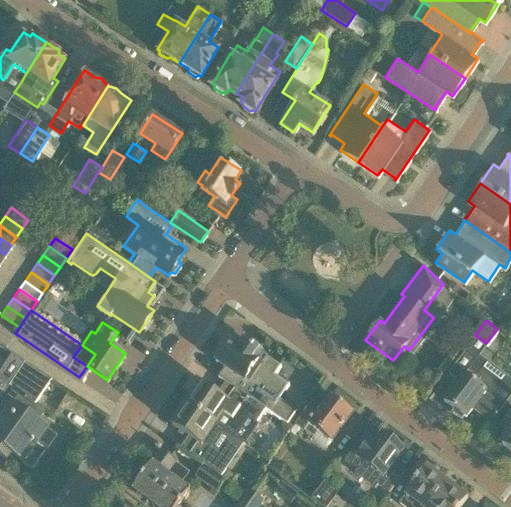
[(465,333),(456,344),(463,350),(472,339),(465,333)]
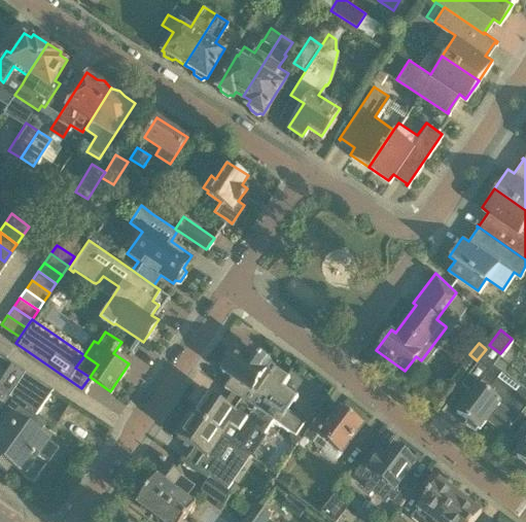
[(249,387),(242,397),(253,406),(273,418),(289,392),(260,373),(269,360),(249,347),(244,354),(235,348),(221,369),(249,387)]
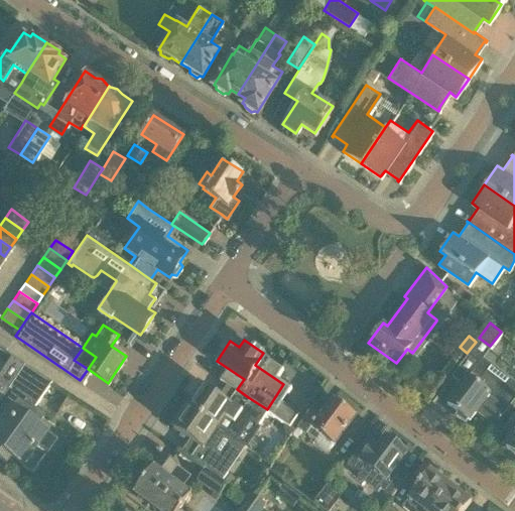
[(0,397),(8,385),(24,362),(24,361),(11,353),(0,370),(0,397)]
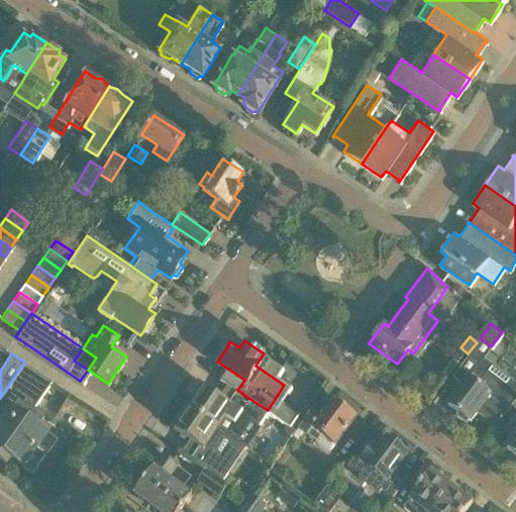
[(477,409),(495,423),(496,424),(515,397),(515,383),(509,378),(505,382),(488,369),(489,368),(478,360),(446,401),(457,410),(455,413),(466,420),(468,417),(470,418),(477,409)]
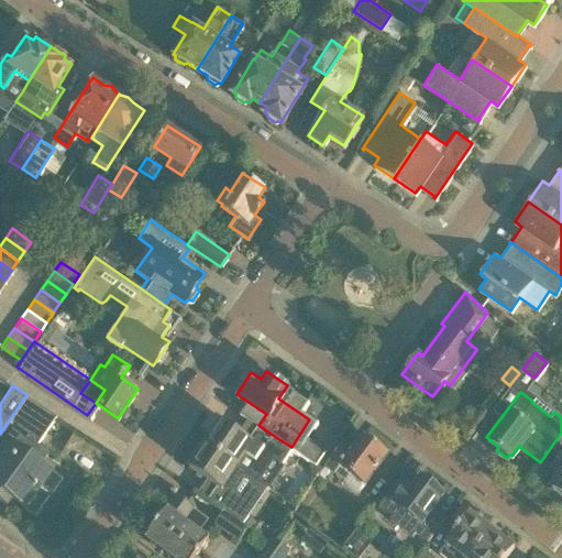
[(9,420),(13,424),(0,442),(9,449),(3,457),(0,455),(0,498),(7,502),(11,496),(35,513),(48,494),(37,487),(50,469),(40,462),(48,448),(37,440),(55,414),(26,395),(9,420)]
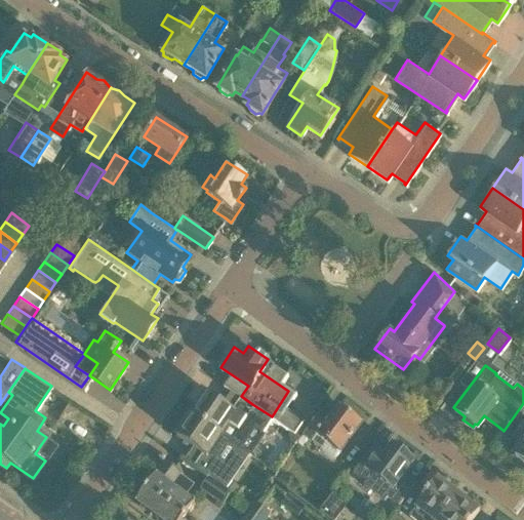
[(190,411),(230,438),(239,444),(253,423),(262,429),(270,416),(271,417),(272,416),(252,404),(241,396),(230,389),(222,401),(205,390),(198,399),(195,399),(190,406),(192,409),(190,411)]
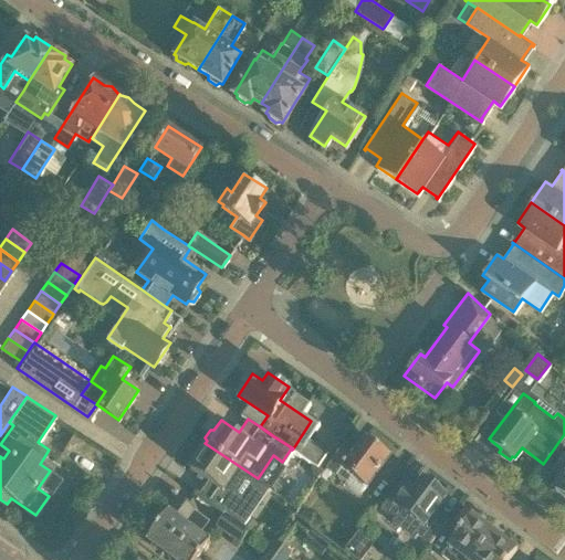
[(328,458),(322,469),(320,473),(324,476),(331,468),(346,481),(345,482),(359,492),(365,484),(389,452),(365,434),(354,448),(343,441),(330,460),(328,458)]
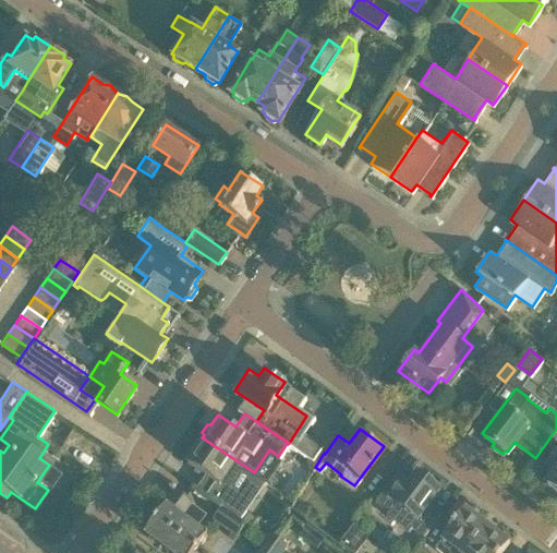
[(219,503),(220,504),(244,520),(244,519),(243,519),(249,512),(244,509),(249,502),(229,488),(244,466),(202,437),(201,440),(196,440),(192,446),(193,451),(186,460),(214,479),(205,492),(219,503)]
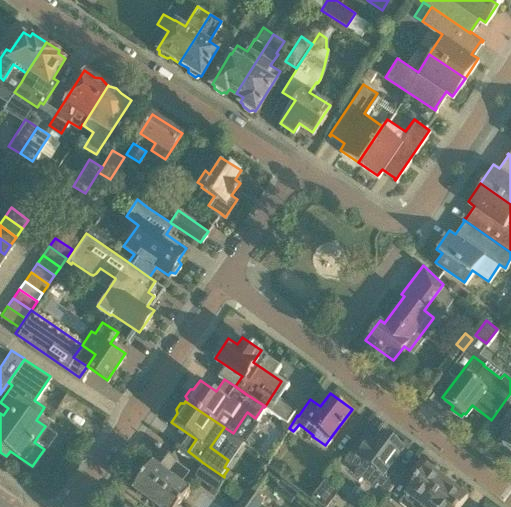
[(510,448),(510,407),(500,422),(509,430),(501,441),(510,448)]
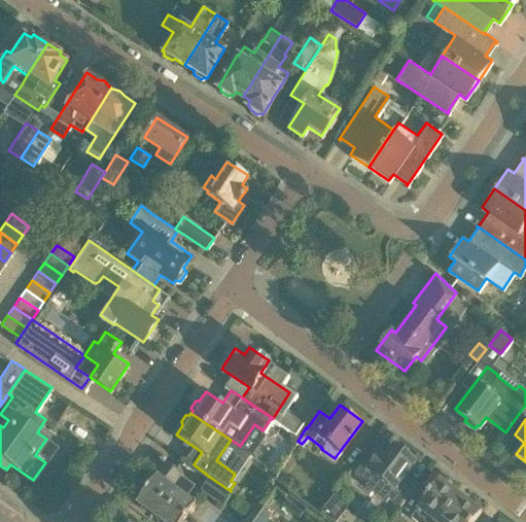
[(393,444),(388,452),(375,442),(353,471),(366,480),(363,484),(385,500),(388,496),(399,505),(417,482),(406,473),(415,460),(411,457),(404,451),(404,452),(393,444)]
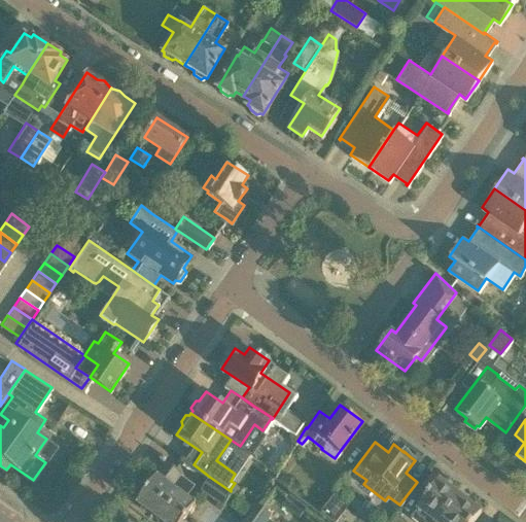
[(184,479),(178,475),(180,472),(166,461),(136,501),(163,521),(180,521),(195,502),(176,489),(184,479)]
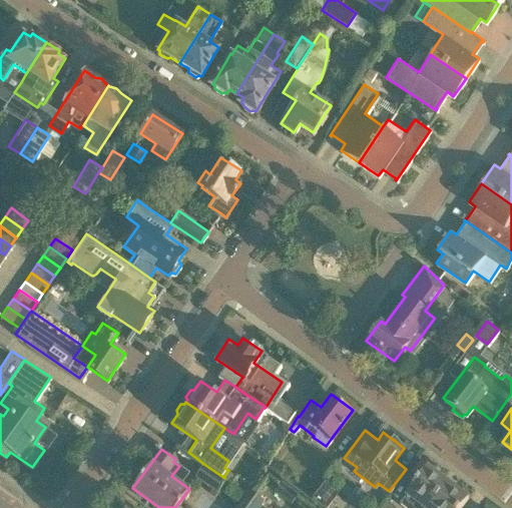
[(194,475),(216,490),(224,478),(202,463),(194,475)]
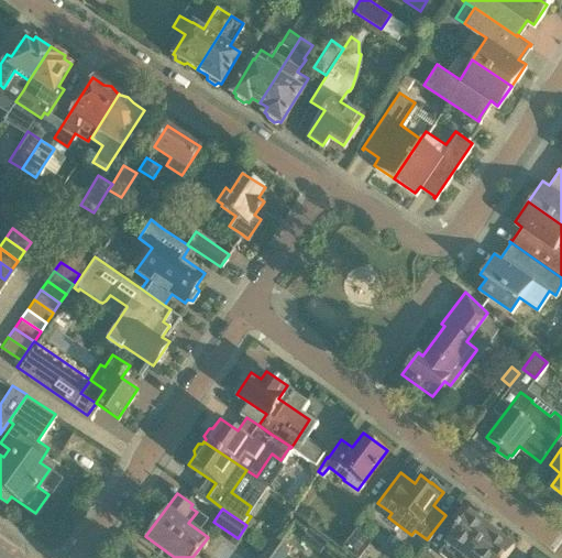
[(465,557),(467,557),(491,529),(467,511),(444,542),(465,557)]
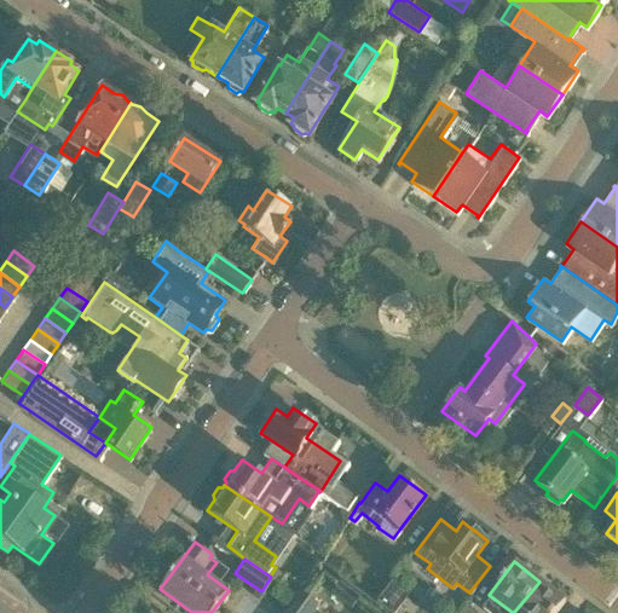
[(393,612),(400,602),(396,599),(403,588),(390,578),(374,599),(393,612)]
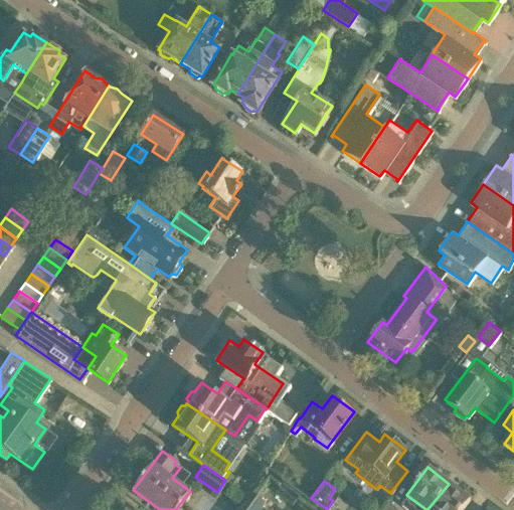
[(449,484),(427,509),(461,509),(469,500),(449,484)]
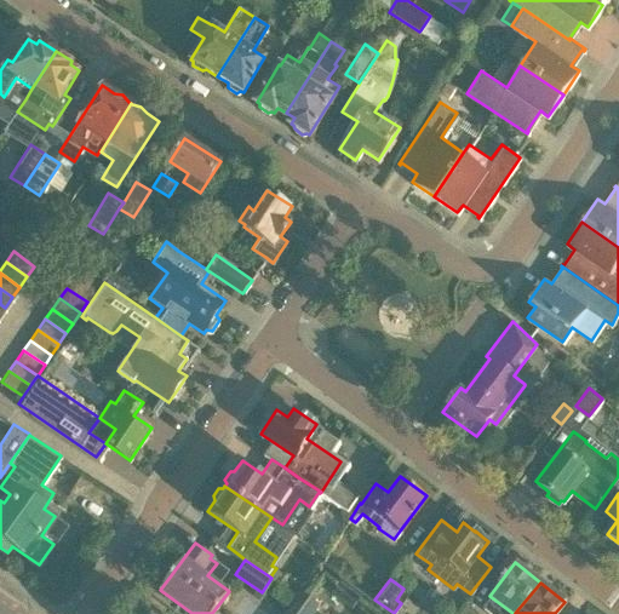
[(302,590),(291,606),(284,613),(308,613),(317,602),(302,590)]
